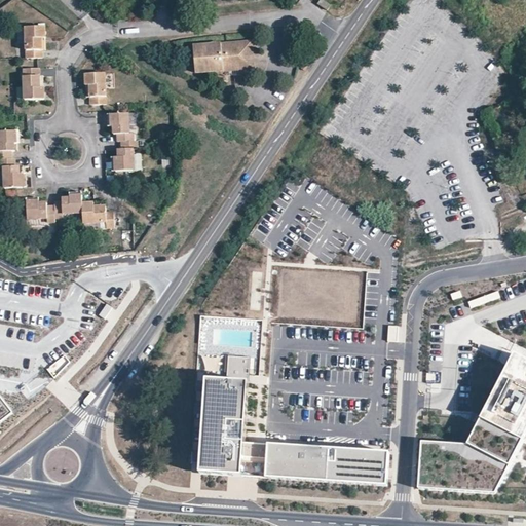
[(41,51),(40,47),(40,38),(45,37),(44,27),(25,28),(27,58),(41,57),(41,51)]
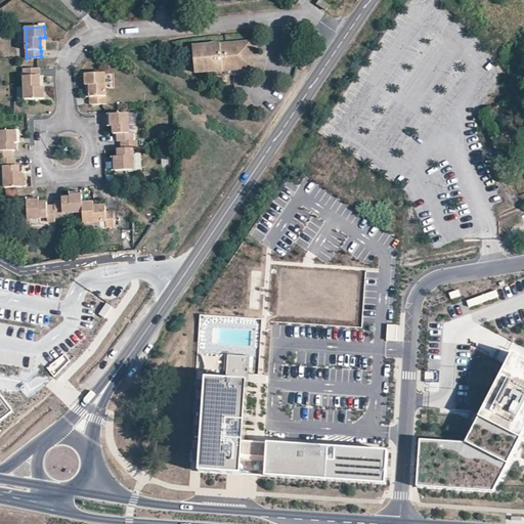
[(224,44),(192,46),(194,72),(220,70),(250,68),(250,56),(246,57),(246,54),(252,53),(251,41),(224,44)]
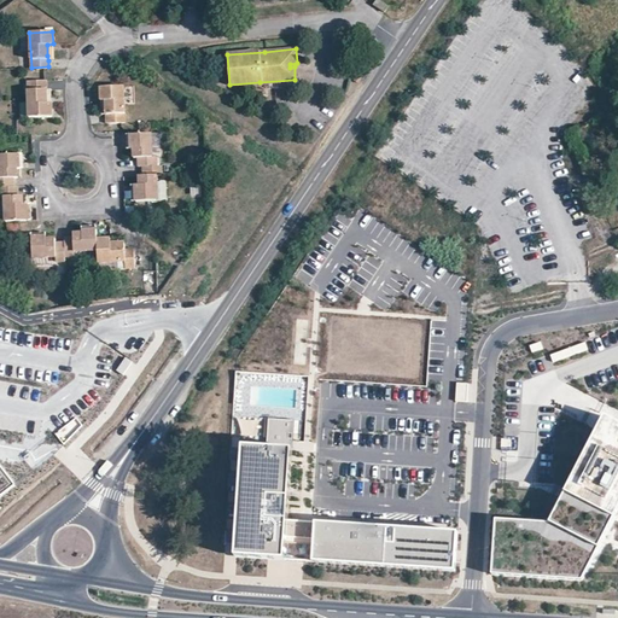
[(298,79),(295,80),(260,82),(261,89),(298,86),(298,79)]
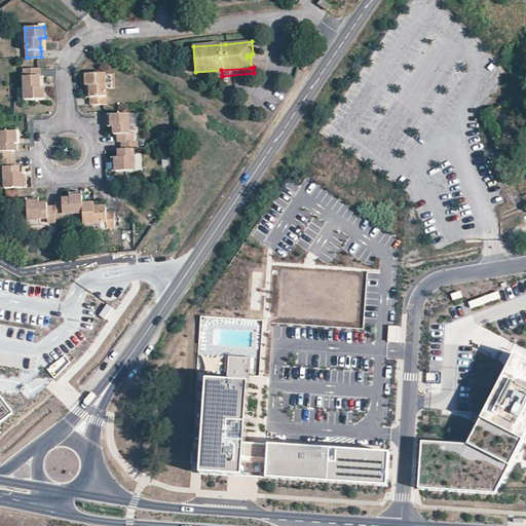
[(25,70),(25,101),(44,100),(44,87),(40,87),(39,77),(39,73),(39,69),(25,70)]
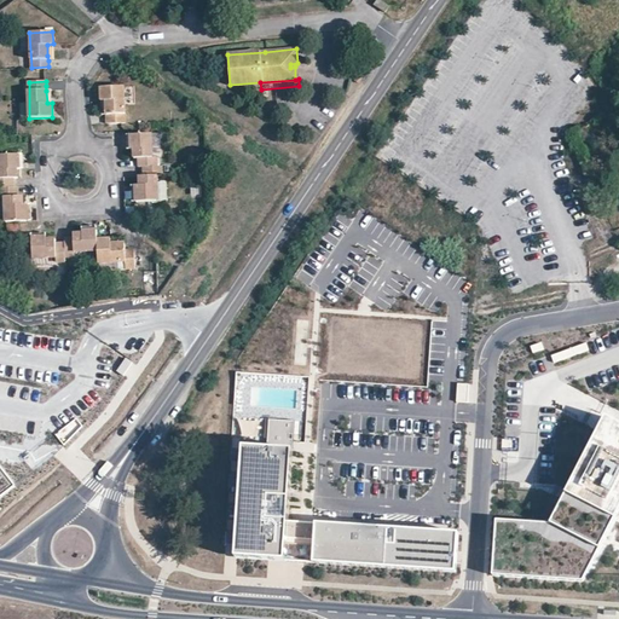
[(122,86),(100,87),(100,93),(102,100),(105,100),(106,114),(106,122),(123,121),(122,86)]
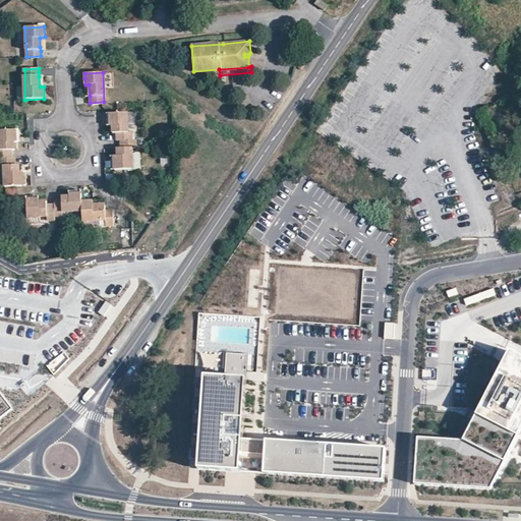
[(493,110),(494,119),(503,118),(502,109),(493,110)]
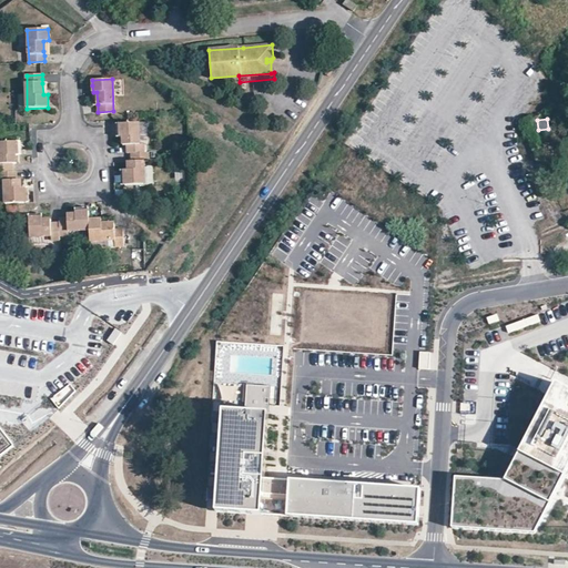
[(120,124),(120,138),(123,137),(123,141),(123,144),(128,144),(129,153),(131,153),(144,152),(144,143),(139,144),(139,123),(120,124)]
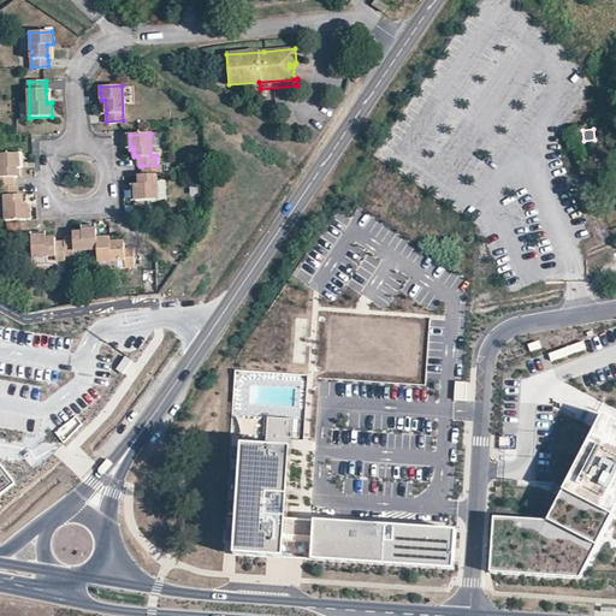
[(0,154),(0,171),(0,178),(0,187),(15,187),(13,177),(18,177),(17,171),(17,167),(21,167),(19,154),(0,154)]
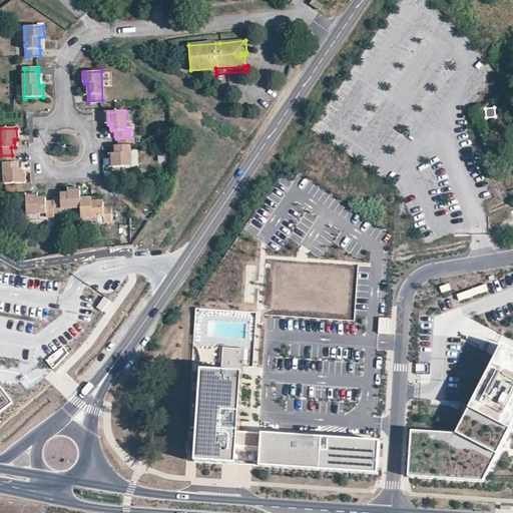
[(111,153),(112,167),(132,165),(130,146),(134,145),(133,137),(130,137),(118,138),(119,146),(115,146),(115,149),(115,153),(111,153)]
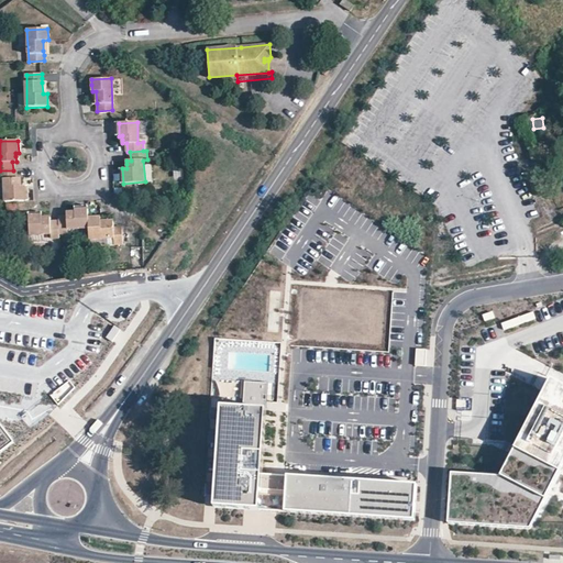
[(4,179),(6,200),(26,201),(26,186),(21,186),(20,183),(20,178),(17,179),(17,169),(13,170),(0,170),(1,179),(4,179)]
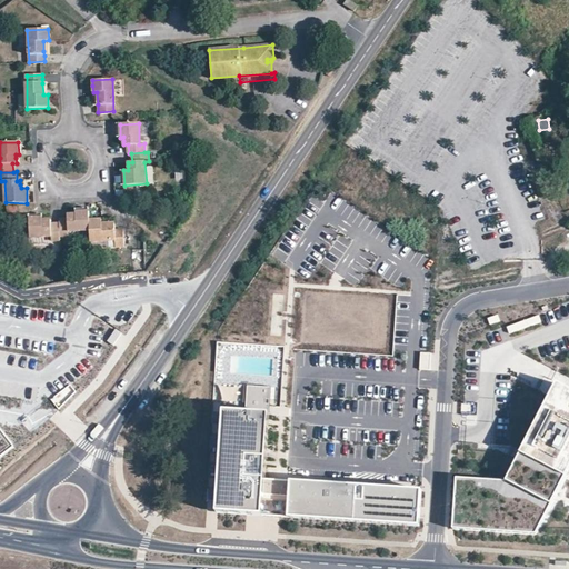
[(61,222),(61,236),(69,236),(69,231),(90,230),(89,218),(88,210),(76,211),(76,213),(71,213),(68,215),(68,219),(61,219),(61,222)]
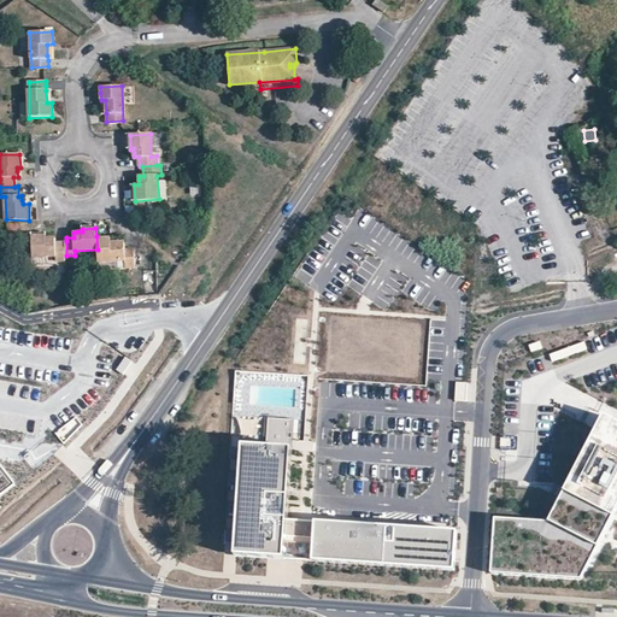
[(33,236),(34,257),(57,256),(57,260),(68,260),(66,256),(66,241),(56,241),(56,238),(50,238),(46,239),(46,235),(33,236)]
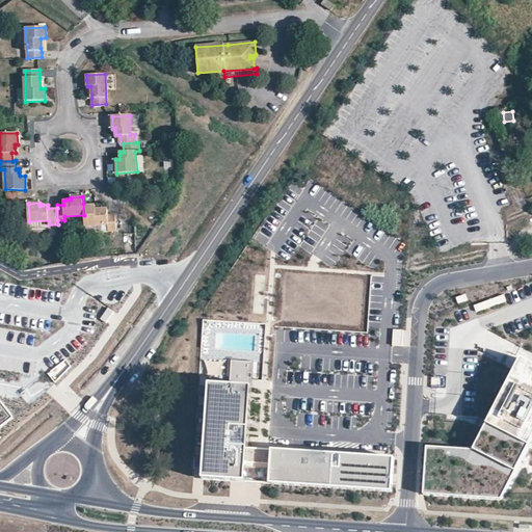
[(83,204),(84,215),(84,227),(107,224),(107,231),(115,231),(114,216),(106,216),(106,211),(95,211),(95,208),(95,203),(89,204),(83,204)]
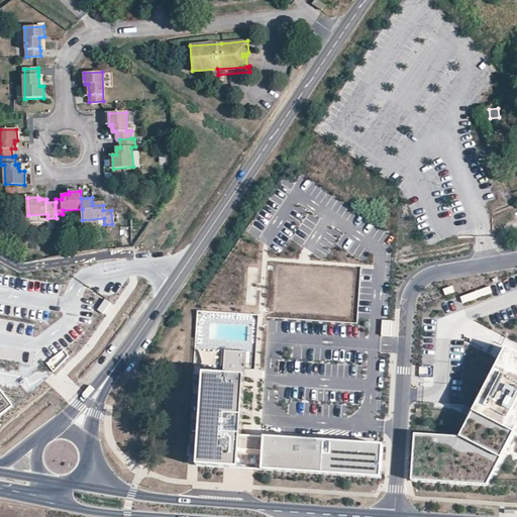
[(490,288),(460,297),(462,303),(492,293),(490,288)]
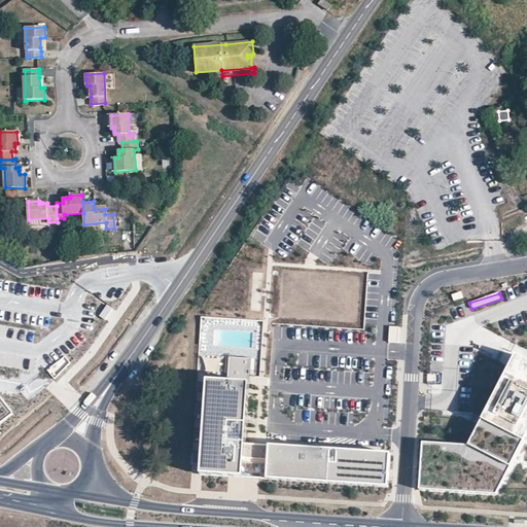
[(399,328),(390,328),(390,343),(399,343),(399,328)]
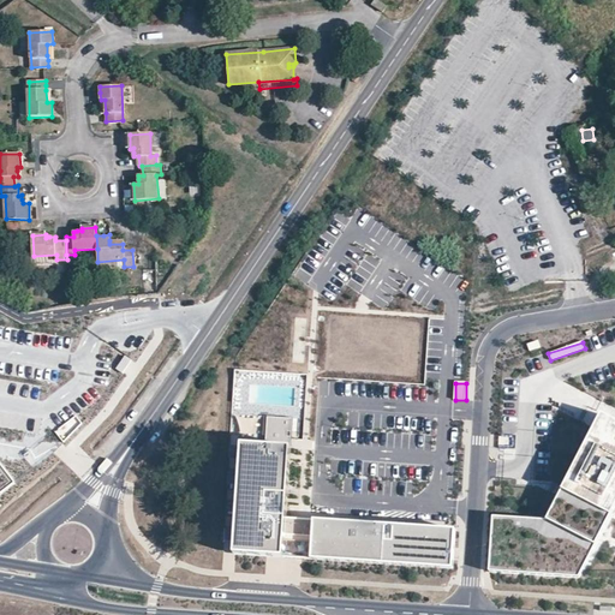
[(614,502),(614,417),(599,410),(544,521),(493,518),(490,569),(579,574),(614,502)]
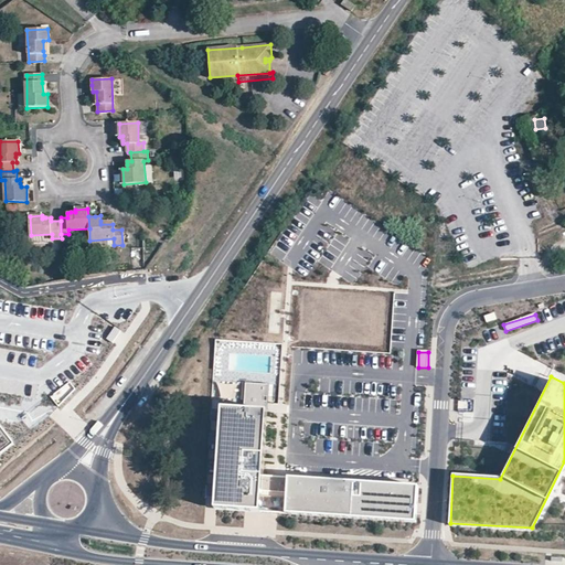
[(269,384),(245,382),(244,403),(268,404),(269,384)]
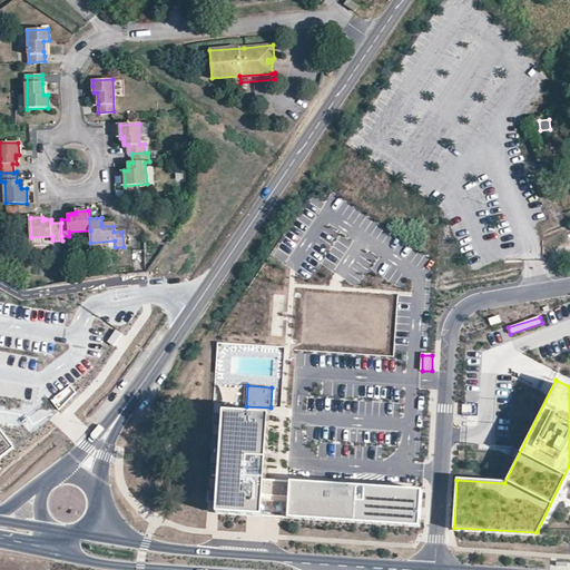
[(246,415),(269,416),(271,408),(246,406),(246,415)]
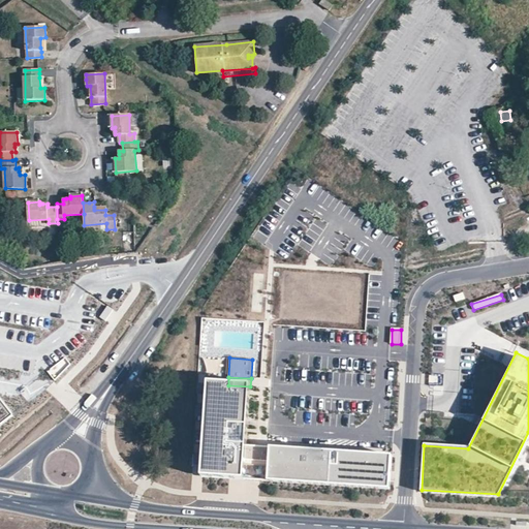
[(247,444),(250,386),(228,385),(210,384),(204,478),(253,481),(391,491),(393,454),(298,447),(258,445),(247,444)]
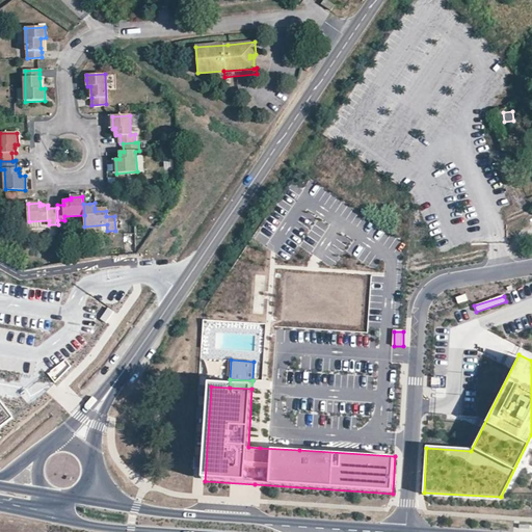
[(0,425),(12,417),(0,400),(0,425)]
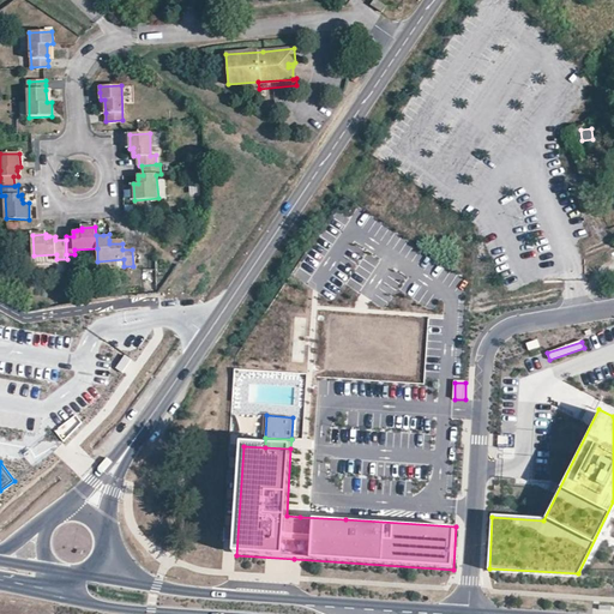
[(227,531),(236,531),(238,467),(228,467),(227,531)]
